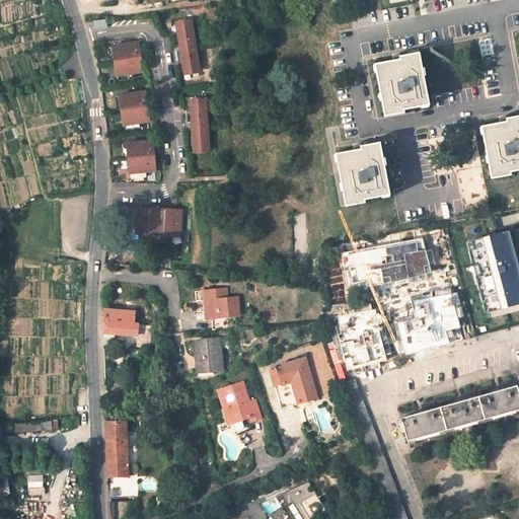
[(172,32),(177,31),(176,25),(183,24),(182,19),(170,21),(172,32)]
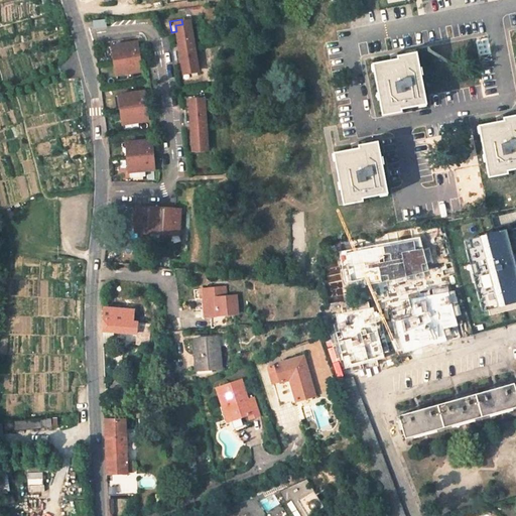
[(105,20),(93,21),(94,28),(106,27),(105,20)]
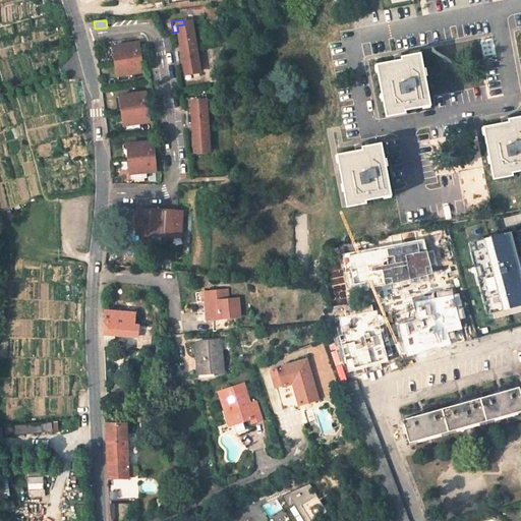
[(181,49),(195,47),(191,22),(184,24),(177,25),(178,32),(180,45),(181,49)]
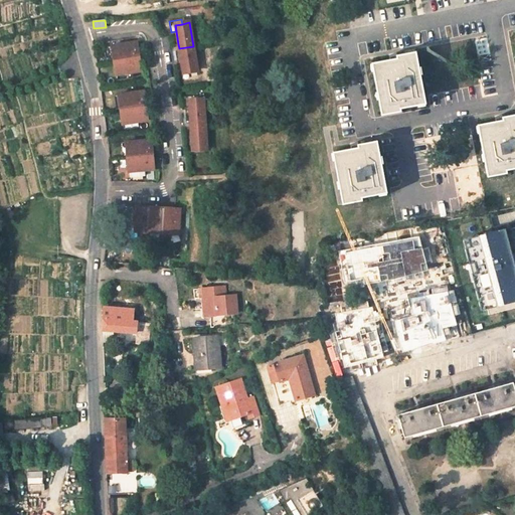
[(115,60),(102,63),(106,78),(117,75),(132,73),(141,71),(139,56),(136,42),(112,46),(115,60)]
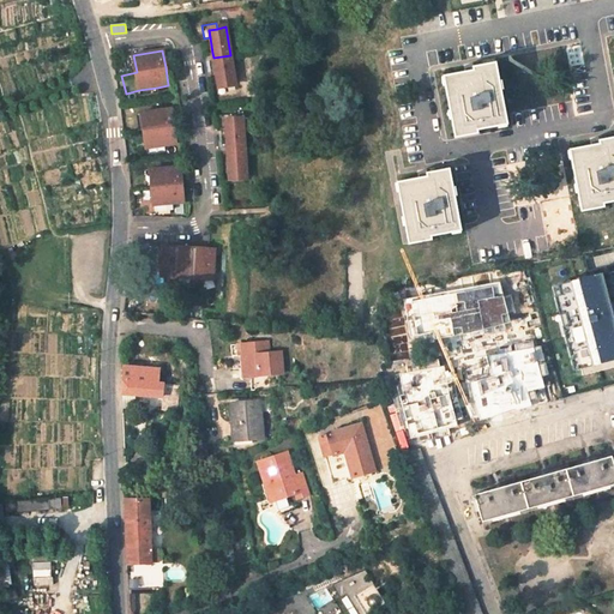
[(210,60),(210,65),(215,64),(212,53),(209,54),(209,56),(204,58),(205,61),(210,60)]
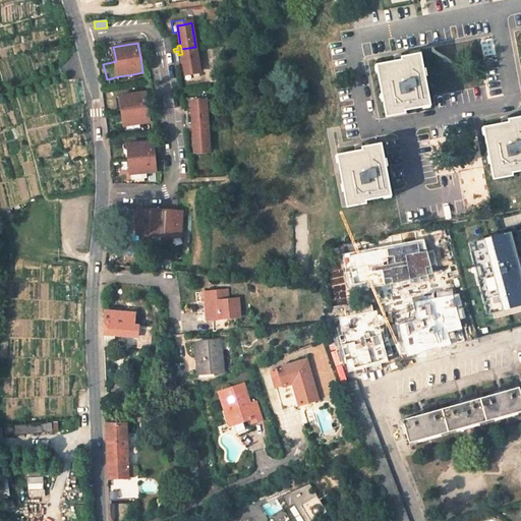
[(195,47),(181,49),(182,54),(185,73),(200,70),(195,47)]
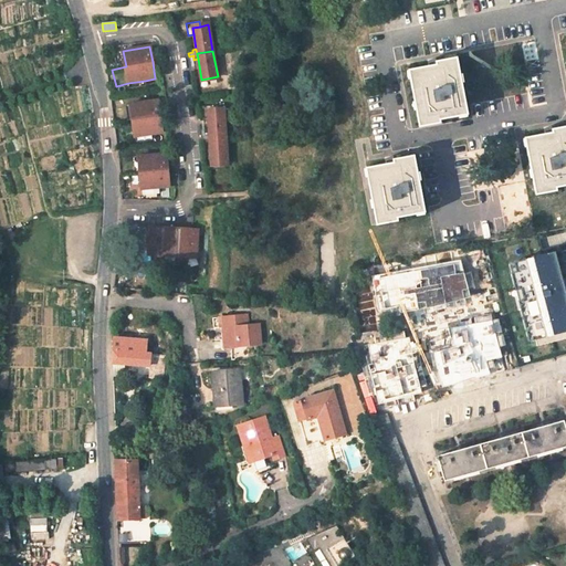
[(459,75),(457,59),(435,62),(436,65),(431,66),(408,71),(408,72),(410,80),(415,103),(416,111),(419,128),(440,124),(439,121),(458,117),(465,115),(467,115),(465,105),(461,83),(459,75)]
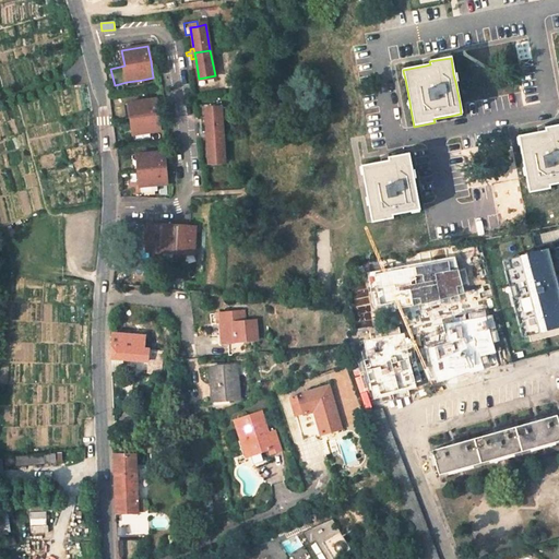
[(155,99),(129,103),(129,104),(131,119),(157,116),(155,99)]
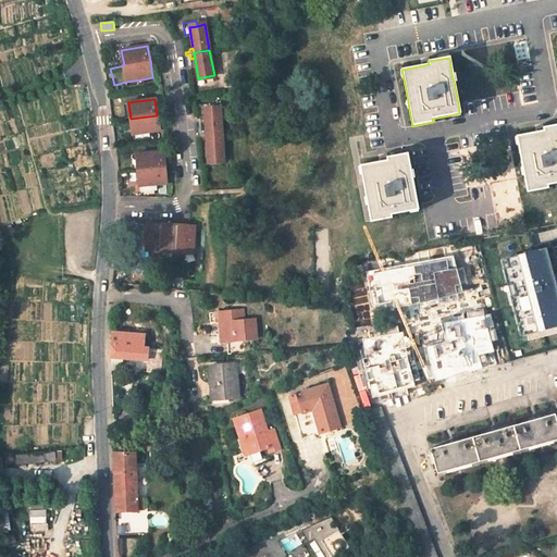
[(199,118),(205,116),(205,110),(212,110),(212,104),(199,104),(199,118)]
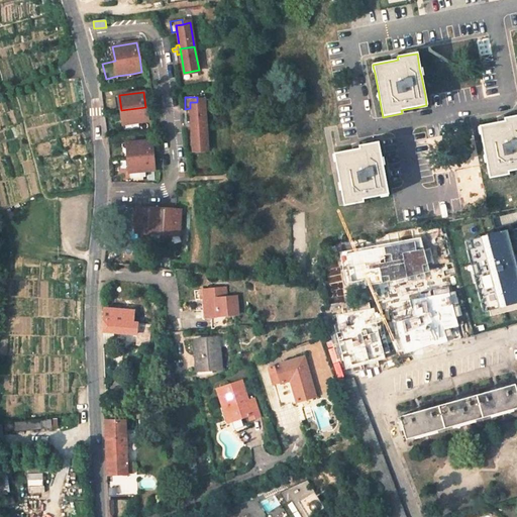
[(191,126),(206,125),(205,101),(197,102),(190,102),(190,108),(191,122),(191,126)]
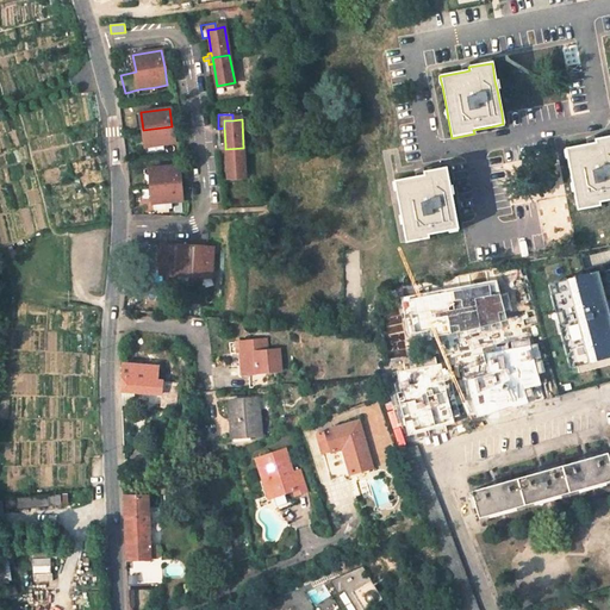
[(174,138),(172,126),(143,130),(145,147),(174,143),(174,138)]
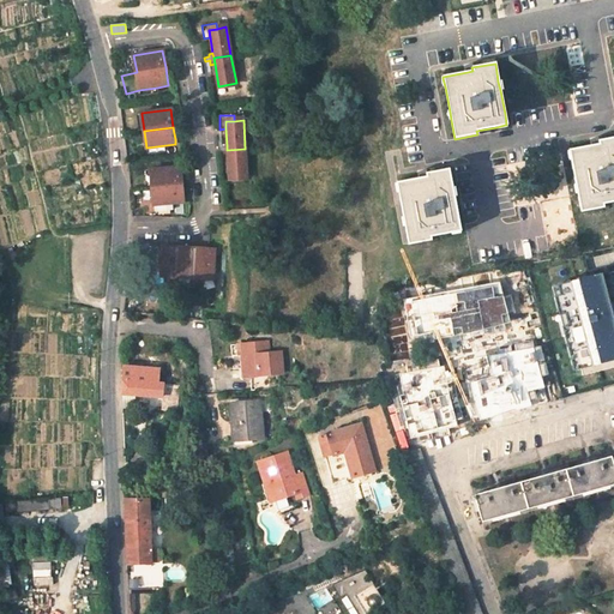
[(613,137),(599,140),(599,144),(570,150),(570,151),(571,160),(572,162),(576,184),(578,192),(582,211),(605,206),(603,203),(613,200),(613,137)]
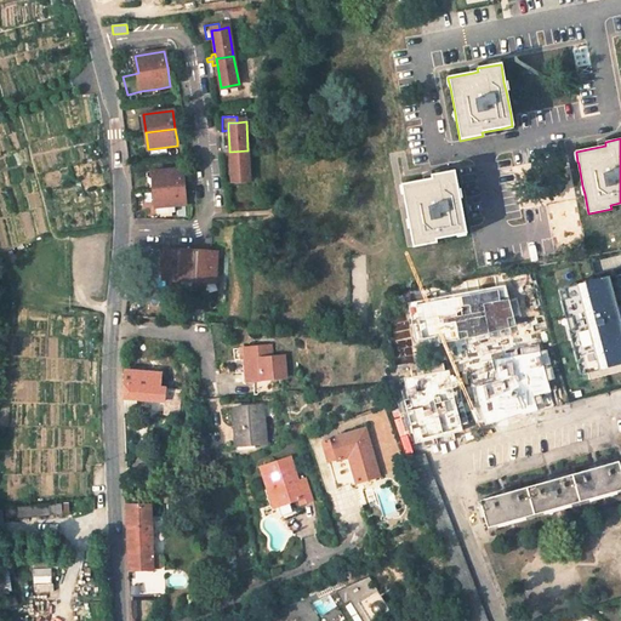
[(232,180),(250,180),(248,151),(229,152),(231,157),(232,180)]
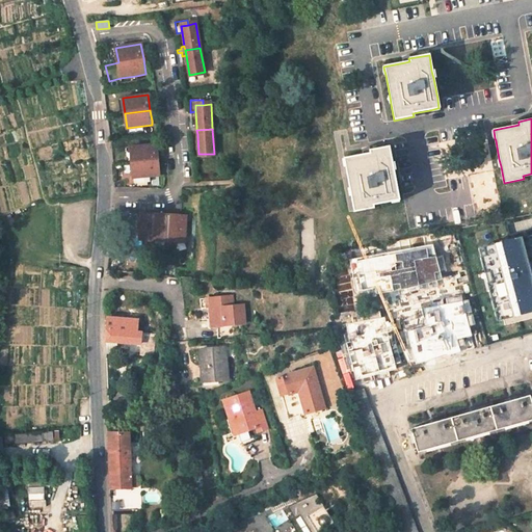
[(156,145),(131,148),(132,162),(157,160),(156,150),(156,145)]
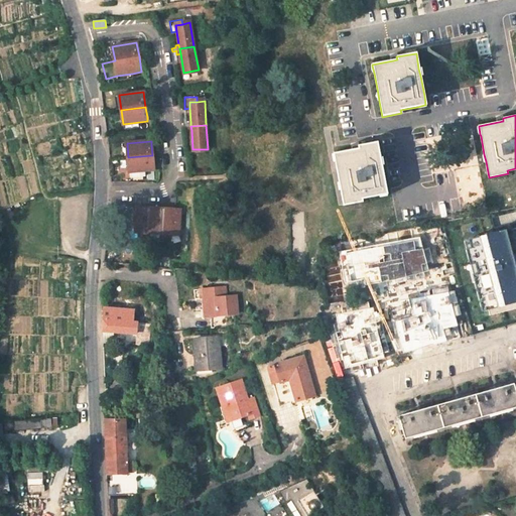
[(386,195),(377,143),(358,146),(358,149),(347,151),(333,154),(334,154),(335,162),(339,182),(340,190),(343,206),(362,202),(362,200),(386,195)]
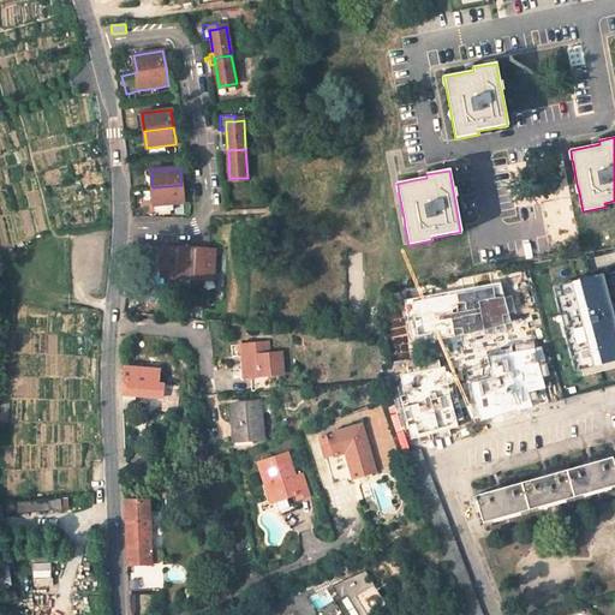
[(173,204),(183,203),(183,198),(181,185),(153,187),(154,206),(173,204)]
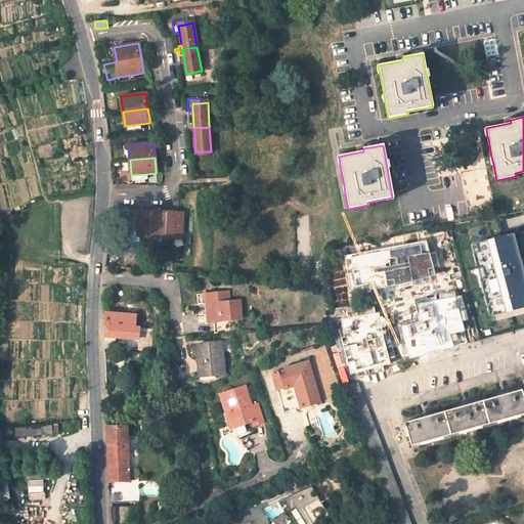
[(153,212),(137,211),(136,235),(151,235),(153,212)]
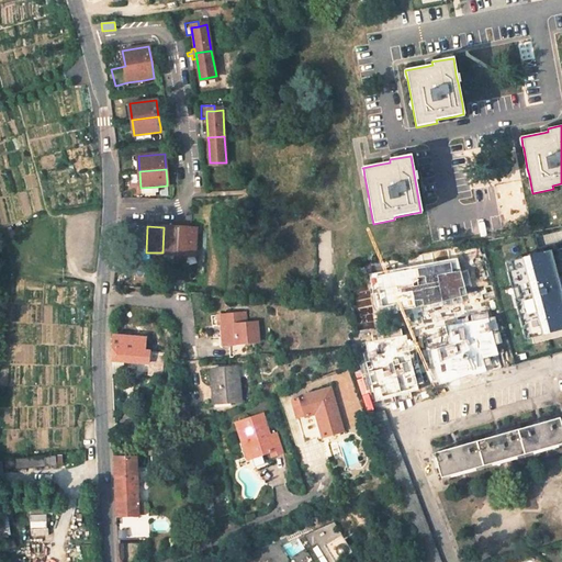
[(164,227),(163,253),(179,254),(180,228),(164,227)]
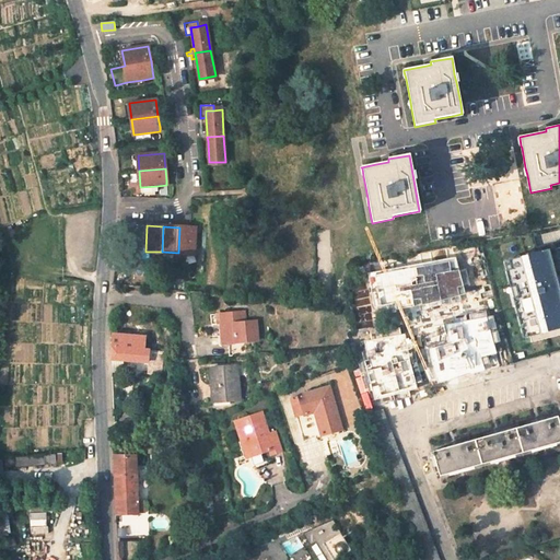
[(179,228),(178,253),(195,254),(196,229),(179,228)]
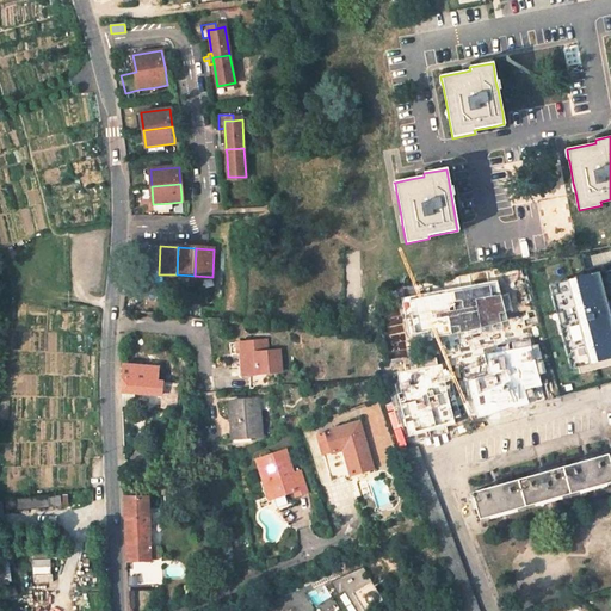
[(517,279),(470,291),(477,315),(503,308),(505,318),(525,312),(517,279)]
